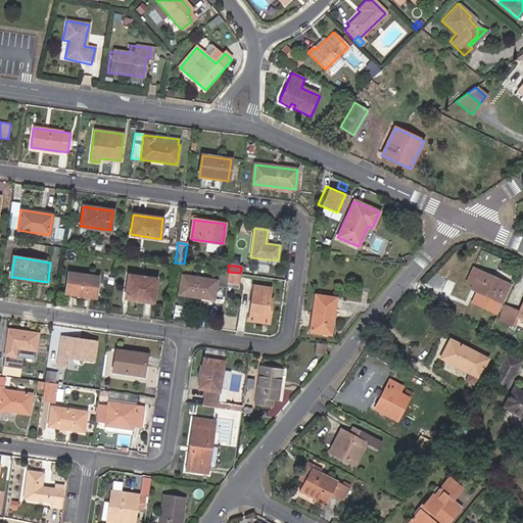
[(478,287),(476,291),(501,302),(509,285),(472,268),(466,281),(472,284),(478,287)]
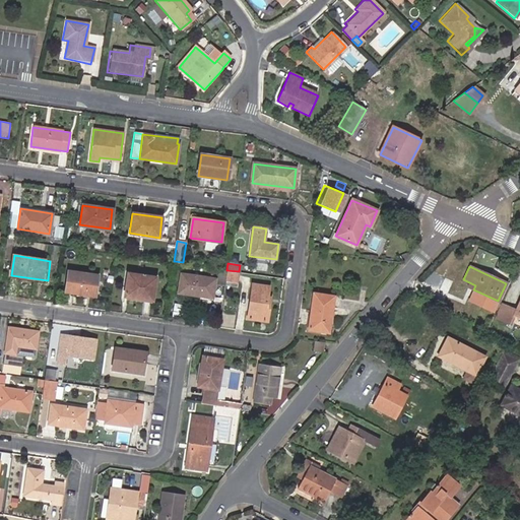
[(99,275),(68,270),(65,291),(95,297),(99,275)]
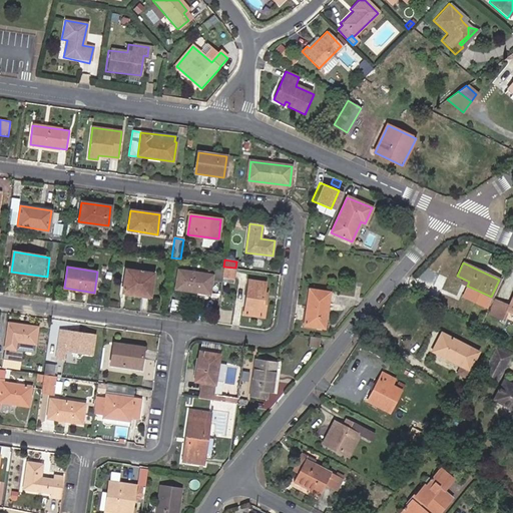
[(211,281),(221,282),(223,268),(215,267),(213,274),(178,270),(175,290),(209,294),(211,281)]
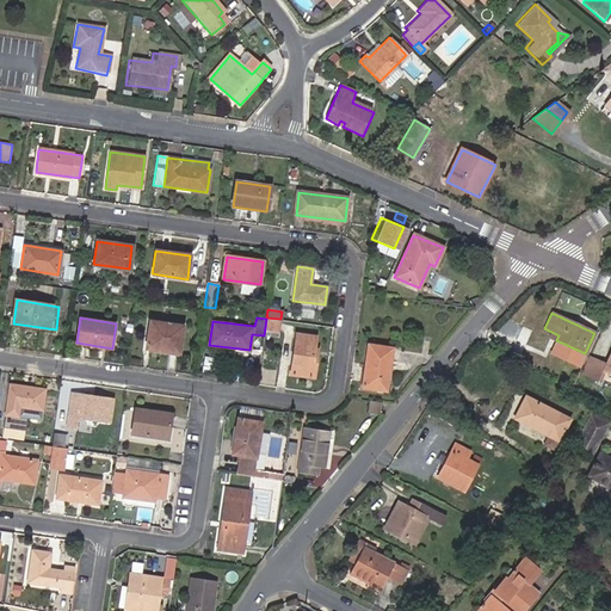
[(281,319),(266,318),(266,319),(264,335),(278,337),(281,319)]
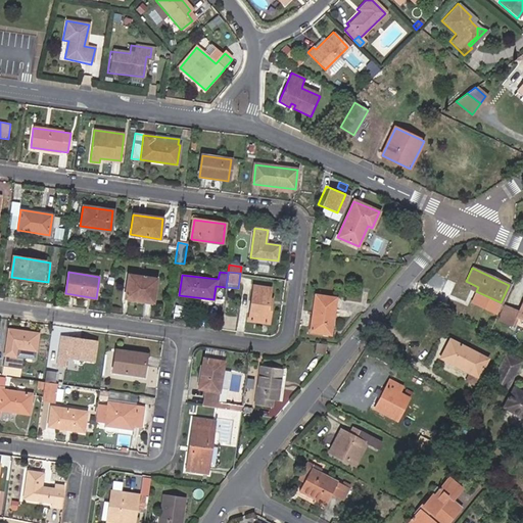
[(155,279),(129,275),(125,297),(152,301),(155,279)]
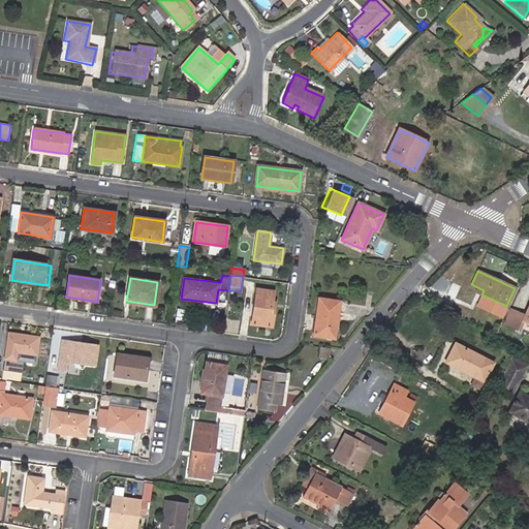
[(273,291),(256,289),(251,324),(271,328),(275,303),(271,302),(273,291)]
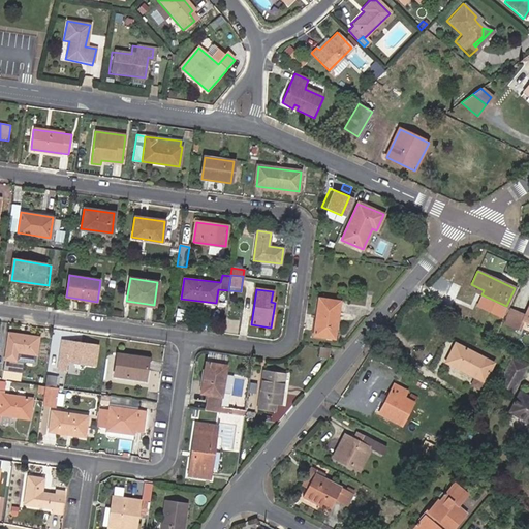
[(338,302),(319,299),(313,336),(333,338),(338,302)]
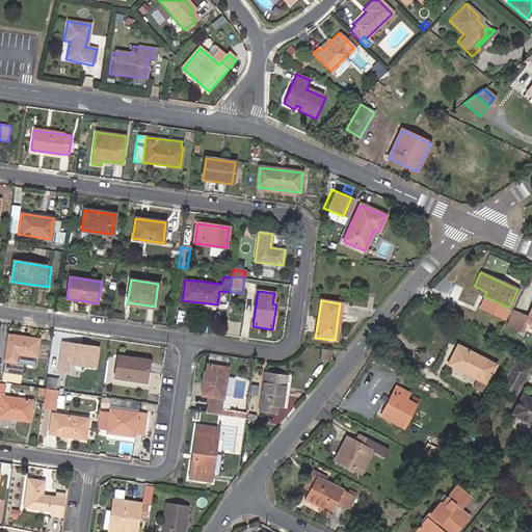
[(526,322),(528,318),(519,314),(512,328),(522,333),(526,322)]
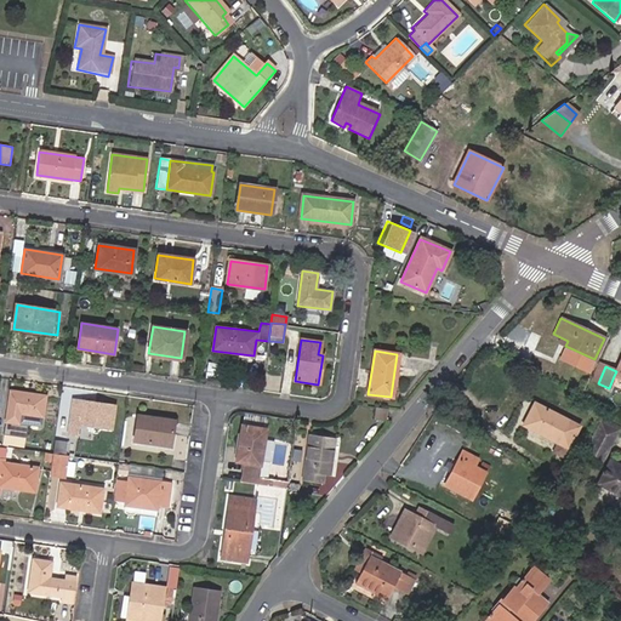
[(45,397),(10,392),(4,433),(24,437),(26,426),(40,428),(45,397)]
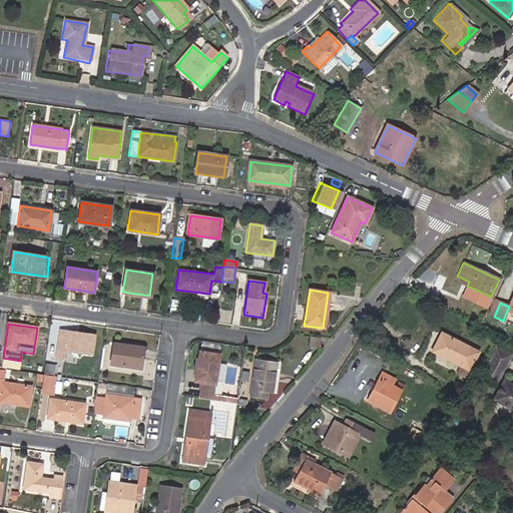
[(94,336),(60,331),(56,358),(63,359),(64,350),(91,354),(94,336)]
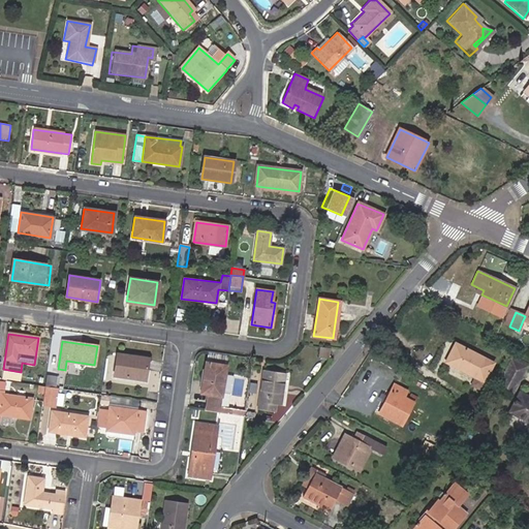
[(493,363),(455,343),(445,362),(475,377),(471,384),(479,390),(493,363)]
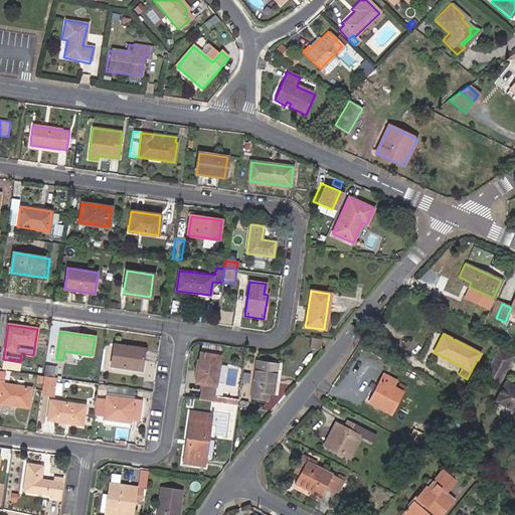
[(321,339),(312,338),(310,348),(319,349),(321,339)]
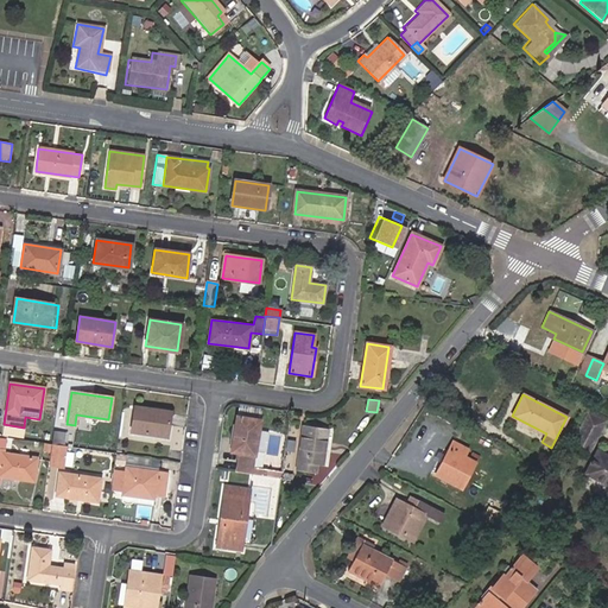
[(170,412),(135,407),(132,432),(166,437),(170,412)]
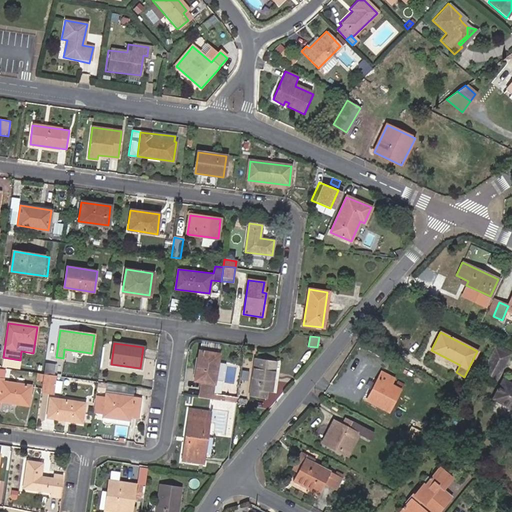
[(496,379),(506,361),(510,353),(496,344),(482,371),(496,379)]
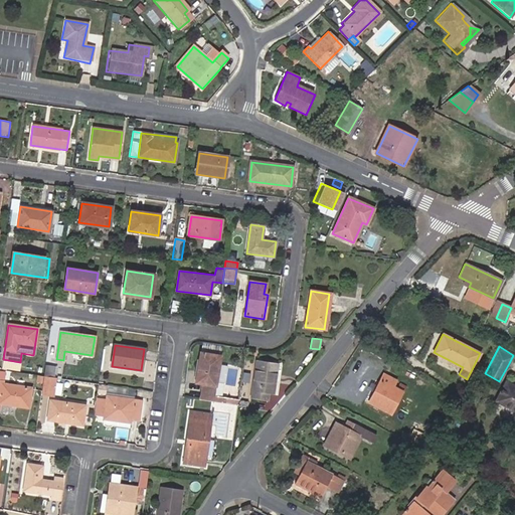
[(220,356),(200,353),(196,383),(215,386),(220,356)]
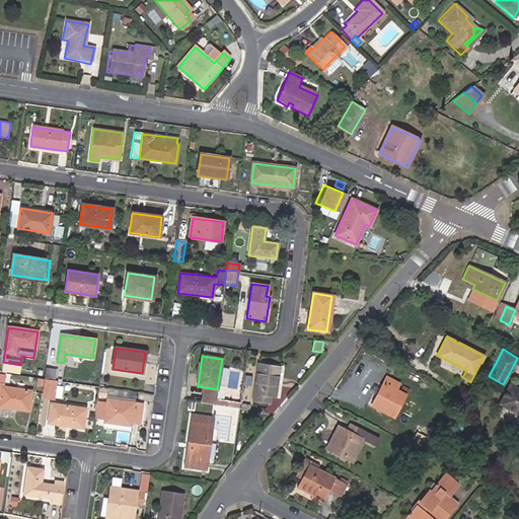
[(20,365),(3,362),(2,369),(19,372),(20,365)]
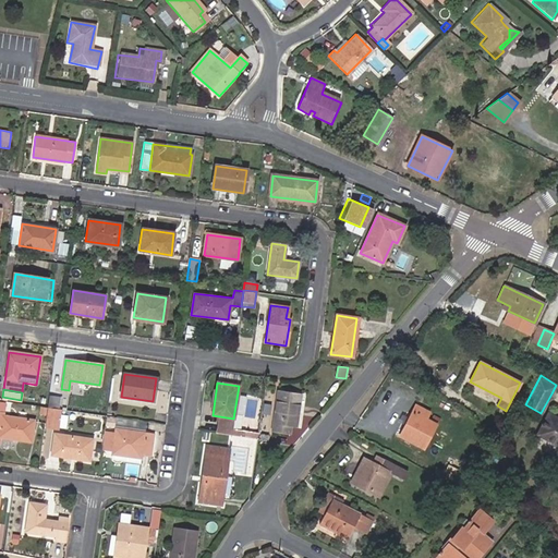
[(301,395),(277,390),(271,432),(290,435),(291,426),(295,427),(301,395)]
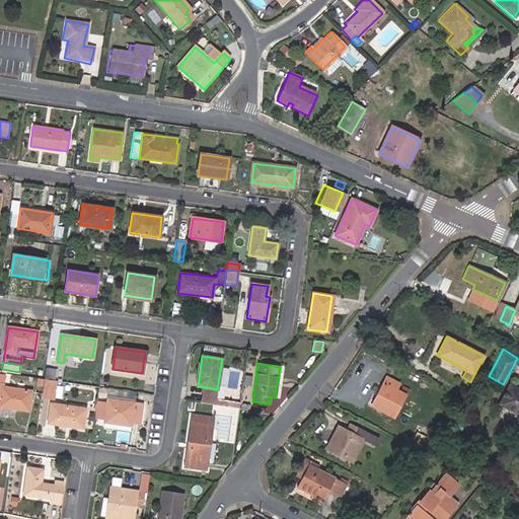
[(49,368),(47,378),(55,379),(56,369),(49,368)]
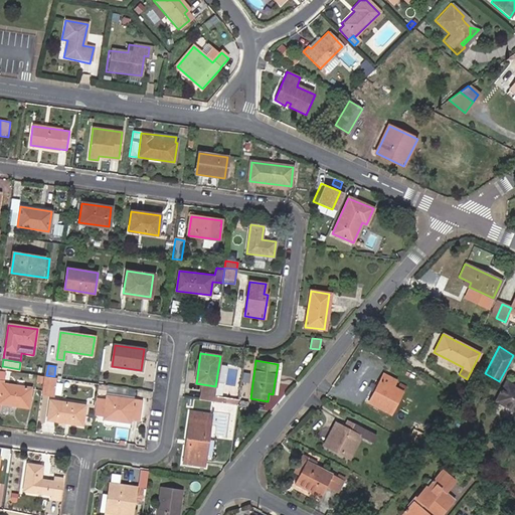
[(396,381),(383,374),(368,402),(390,414),(401,391),(393,387),(396,381)]
